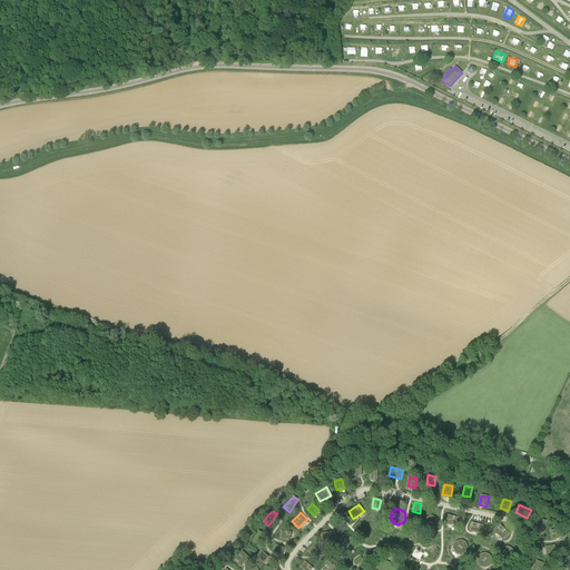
[(424,520),(424,521),(424,522),(424,523),(425,524),(425,526),(426,526),(426,527),(428,528),(429,528),(430,529),(431,529),(432,529),(433,529),(434,529),(435,528),(436,528),(436,527),(438,526),(439,526),(439,524),(439,523),(440,522),(440,521),(440,520),(439,519),(439,518),(439,517),(438,516),(436,516),(436,514),(435,514),(434,513),(433,513),(432,513),(431,513),(430,513),(429,514),(428,514),(426,516),(425,517),(425,518),(424,519),(424,520)]
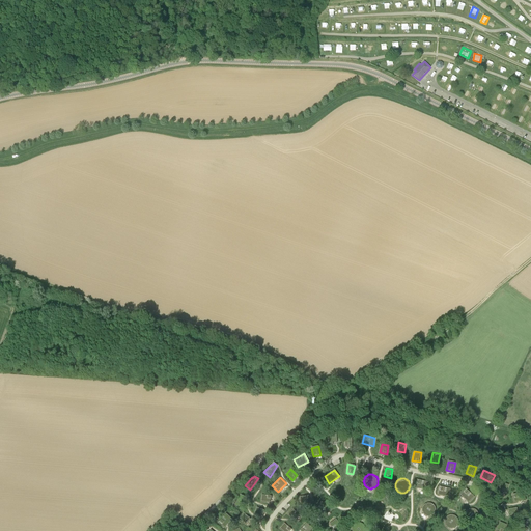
[(417,478),(415,486),(426,490),(429,480),(417,478)]
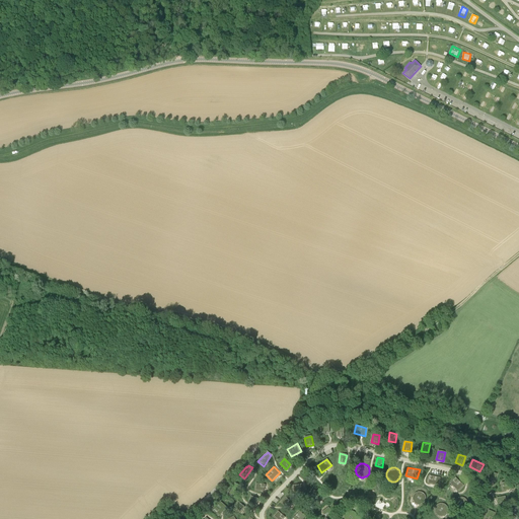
[(491,470),(488,478),(494,482),(497,473),(491,470)]
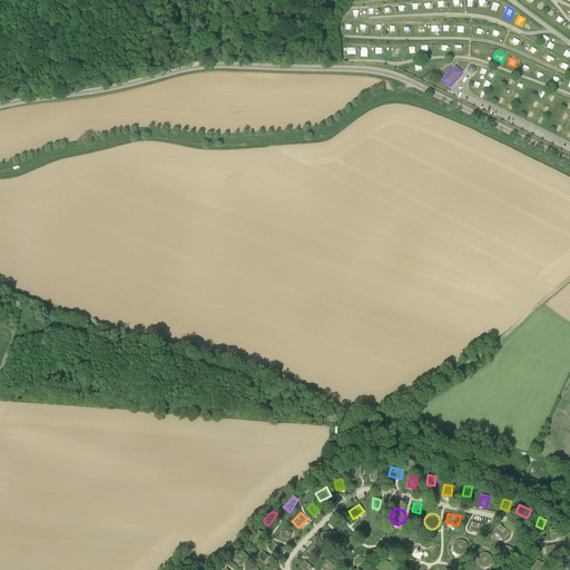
[(473,520),(471,530),(483,532),(485,523),(473,520)]
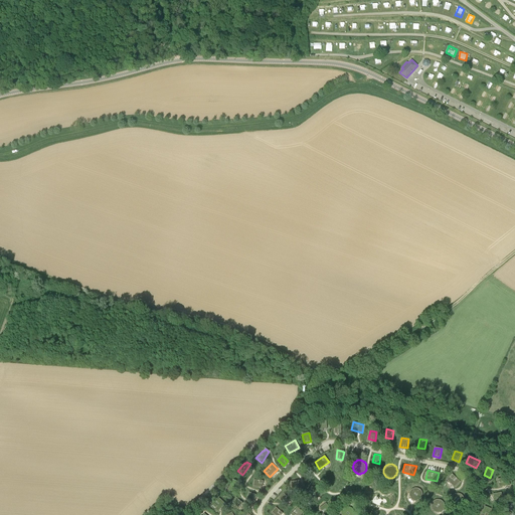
[(453,473),(447,479),(455,487),(461,481),(453,473)]
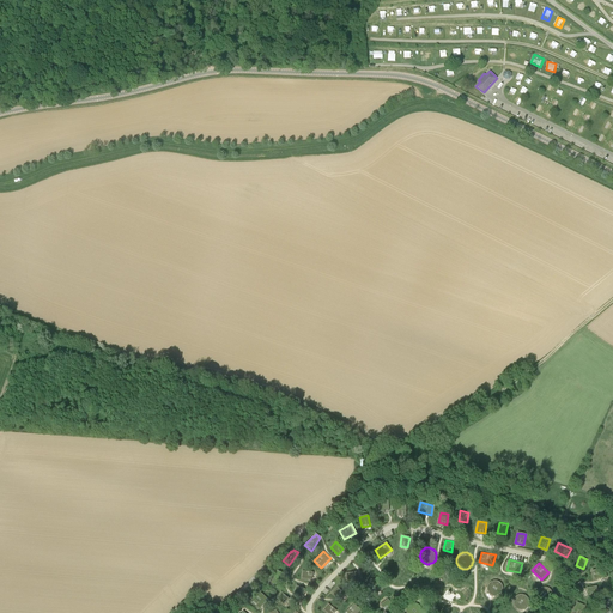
[(273,569),(265,578),(272,583),(280,570),(277,566),(273,569)]
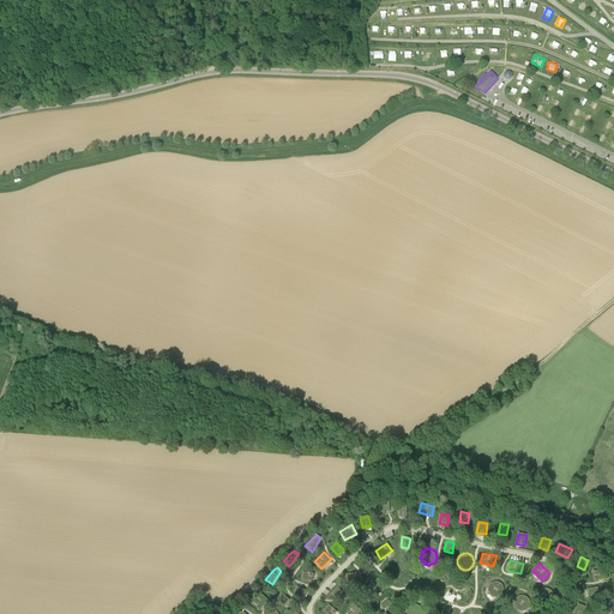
[(608,567),(595,570),(596,579),(609,578),(608,567)]
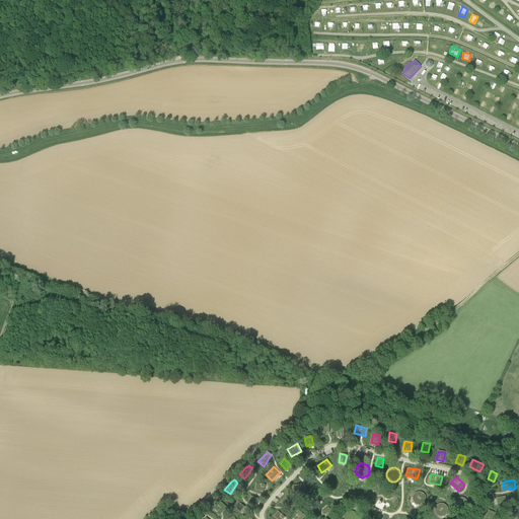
[(302,482),(293,484),(294,491),(303,489),(302,482)]
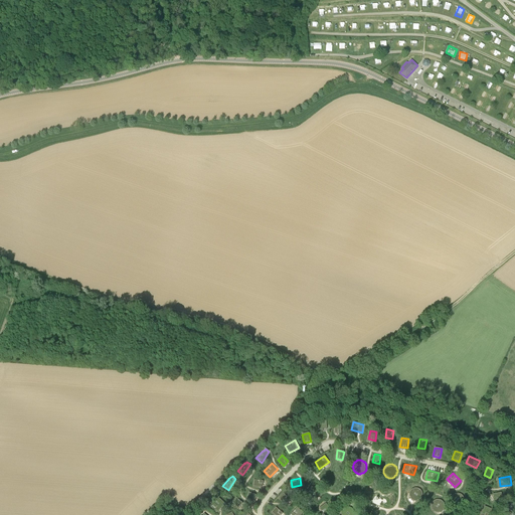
[(307,490),(307,491),(307,492),(307,493),(308,494),(308,495),(309,496),(310,497),(311,497),(312,498),(313,498),(314,498),(315,498),(316,498),(317,497),(318,497),(318,496),(319,496),(320,495),(320,494),(320,493),(321,492),(321,491),(321,490),(320,489),(320,488),(319,487),(318,486),(318,485),(317,485),(316,485),(315,484),(314,484),(313,484),(312,485),(311,485),(310,485),(309,486),(309,487),(308,487),(308,488),(307,489),(307,490)]
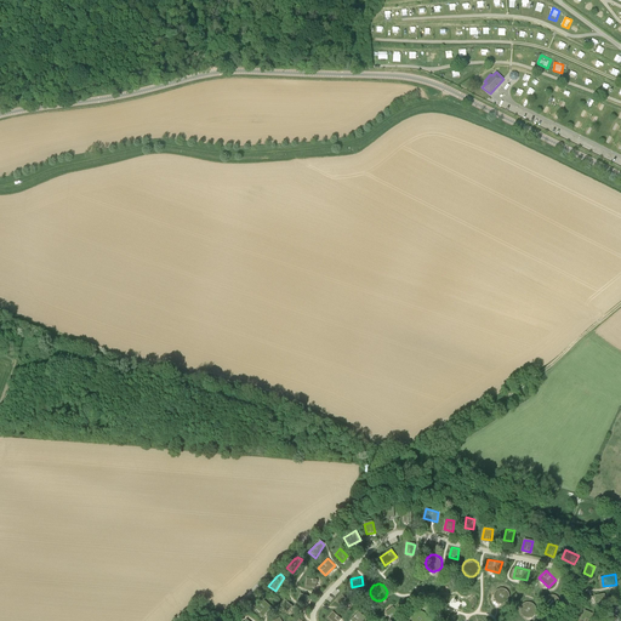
[(494,593),(494,594),(494,596),(494,597),(495,598),(495,599),(496,600),(496,602),(497,602),(499,603),(500,603),(501,603),(502,603),(503,603),(505,603),(506,603),(507,602),(508,600),(510,599),(510,598),(510,597),(511,596),(511,594),(511,593),(510,592),(510,591),(508,590),(507,588),(506,587),(505,587),(503,587),(502,587),(501,587),(500,587),(499,587),(497,588),(496,588),(496,590),(495,591),(495,592),(494,592),(494,593)]
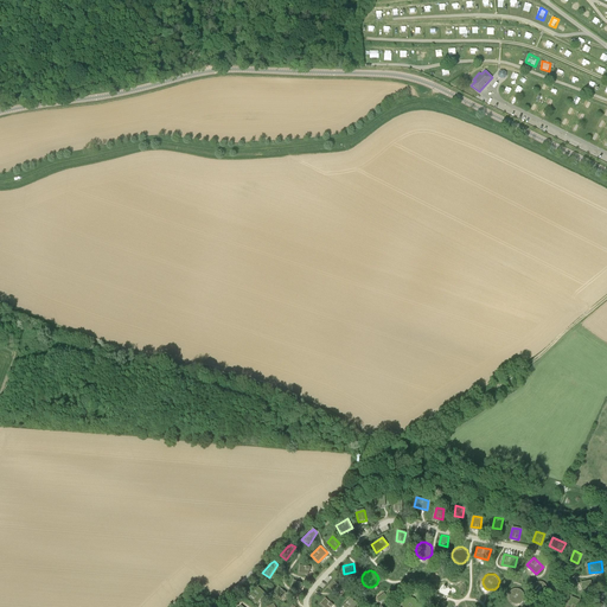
[(294,577),(291,585),(300,588),(304,581),(294,577)]
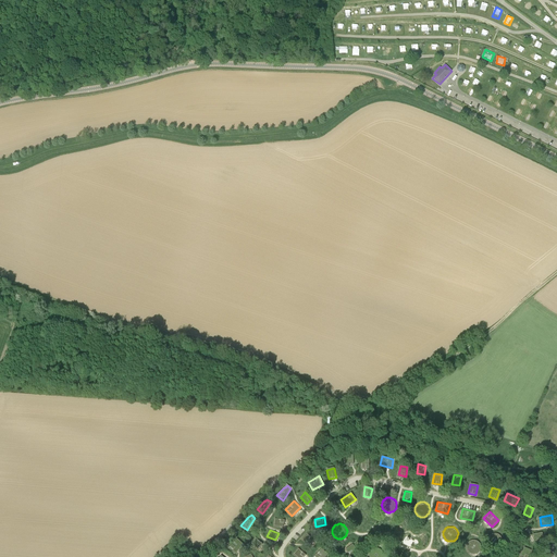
[(306,530),(301,536),(308,542),(313,536),(306,530)]
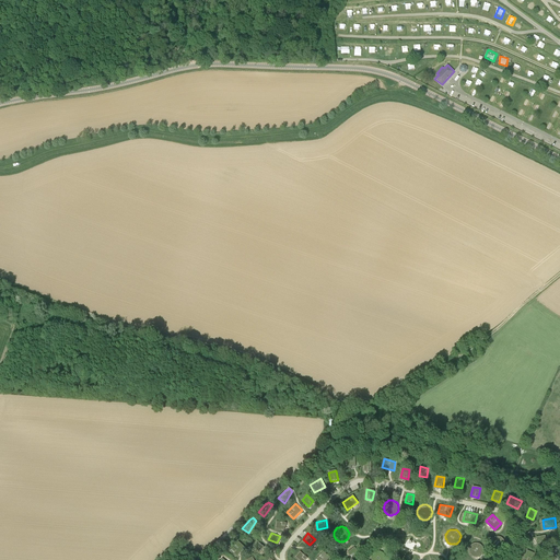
[(491,541),(490,543),(491,544),(491,545),(491,546),(492,547),(493,548),(494,549),(496,549),(497,550),(498,550),(499,550),(500,549),(501,549),(502,549),(503,548),(503,547),(504,547),(505,546),(505,545),(505,544),(505,543),(505,541),(505,540),(505,539),(504,538),(503,537),(502,536),(501,536),(500,535),(499,535),(498,535),(497,535),(496,535),(494,536),(493,537),(492,537),(492,538),(491,539),(491,540),(491,541)]
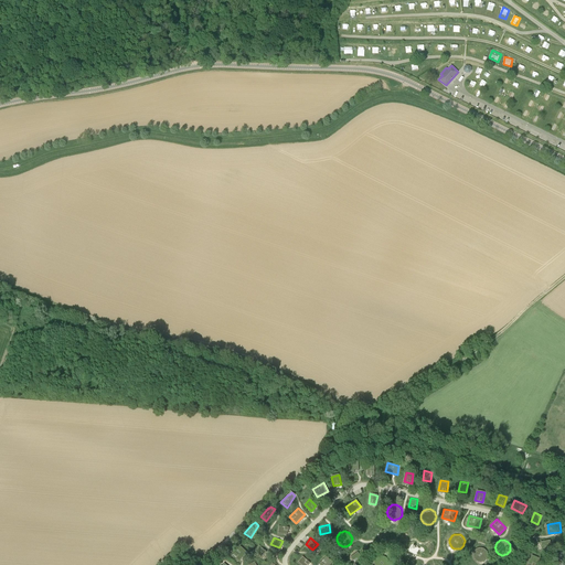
[(552,540),(542,541),(543,548),(552,547),(552,540)]
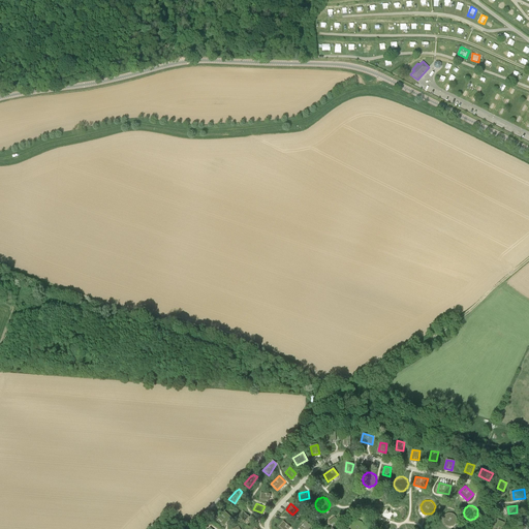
[(243,508),(238,514),(244,520),(249,515),(243,508)]
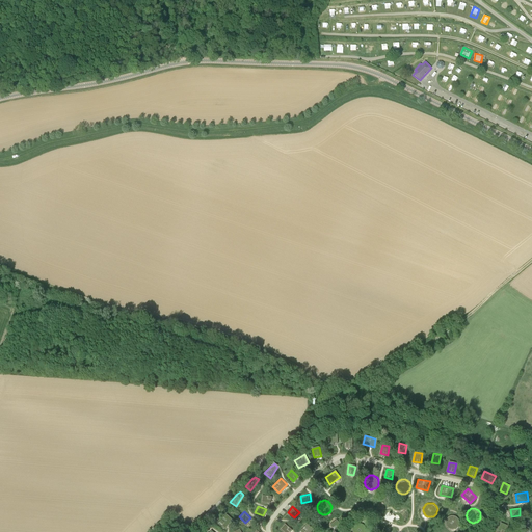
[(225,512),(218,521),(224,527),(233,517),(225,512)]
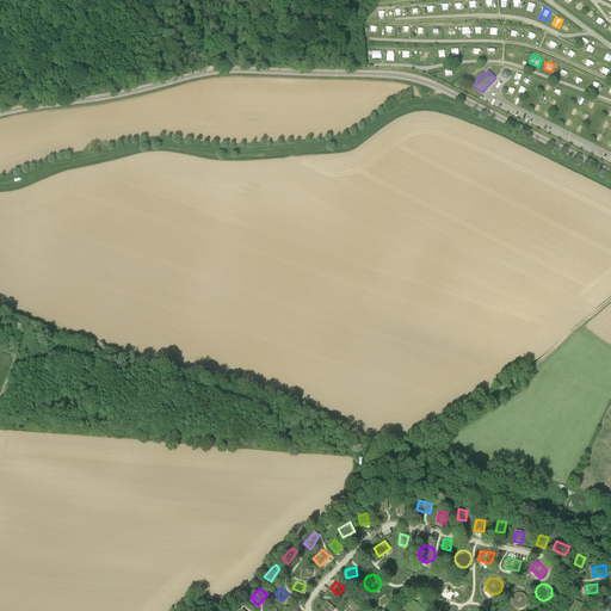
[(512,598),(512,599),(512,600),(512,602),(513,603),(513,604),(514,604),(514,605),(516,606),(517,606),(518,606),(519,608),(520,608),(522,608),(523,606),(524,606),(525,606),(525,605),(526,604),(528,604),(528,603),(528,602),(529,600),(529,599),(529,598),(528,597),(528,596),(528,594),(526,593),(525,593),(525,592),(524,592),(523,591),(522,591),(520,591),(519,591),(518,591),(517,592),(516,592),(514,593),(513,594),(513,596),(512,597),(512,598)]
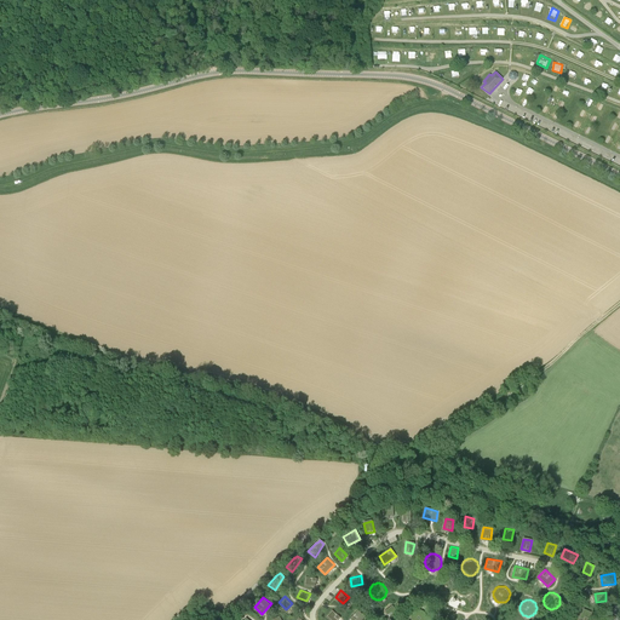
[(392,604),(384,610),(391,619),(394,619),(401,615),(392,604)]
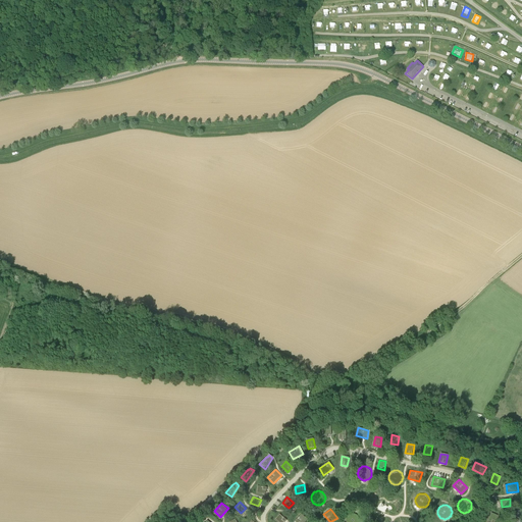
[(279,512),(275,517),(279,521),(282,521),(286,518),(279,512)]
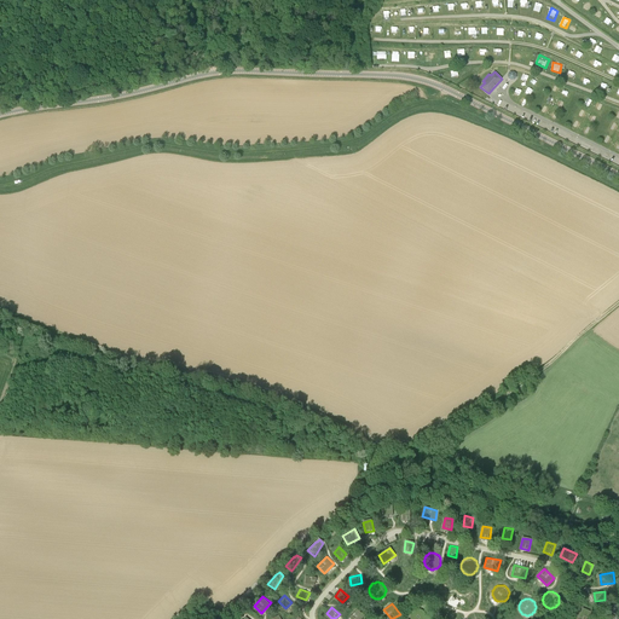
[(357,607),(347,618),(348,618),(360,618),(365,614),(357,607)]
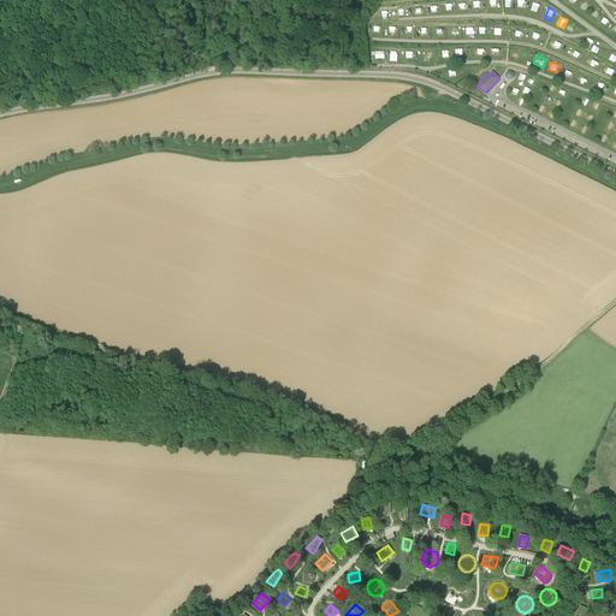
[(408,611),(408,612),(408,614),(408,615),(424,615),(425,615),(425,614),(425,612),(425,611),(425,610),(424,609),(424,608),(422,608),(422,606),(421,605),(420,605),(419,605),(418,604),(416,604),(415,604),(414,605),(413,605),(412,605),(412,606),(410,608),(409,608),(409,609),(408,610),(408,611)]
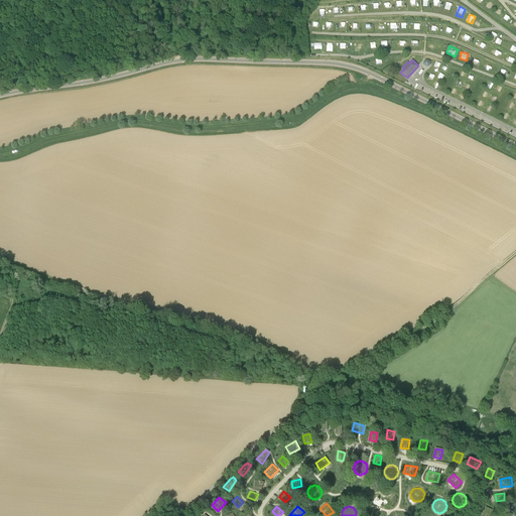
[(487,506),(483,514),(487,515),(489,515),(493,509),(487,506)]
